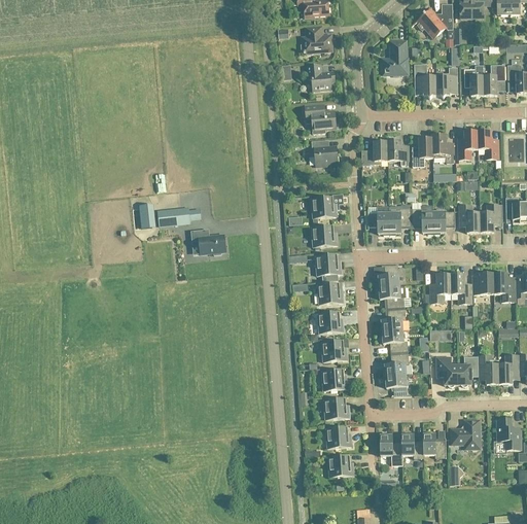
[(304,4),(305,18),(314,16),(314,14),(329,13),(327,0),(296,0),(297,4),(304,4)]
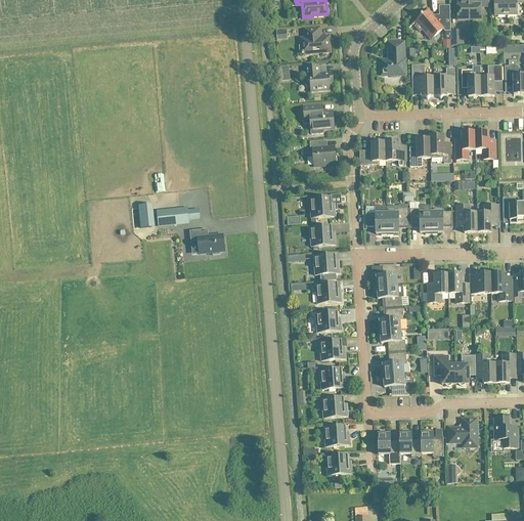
[(462,0),(457,0),(457,17),(481,16),(480,4),(488,4),(488,0),(462,0)]
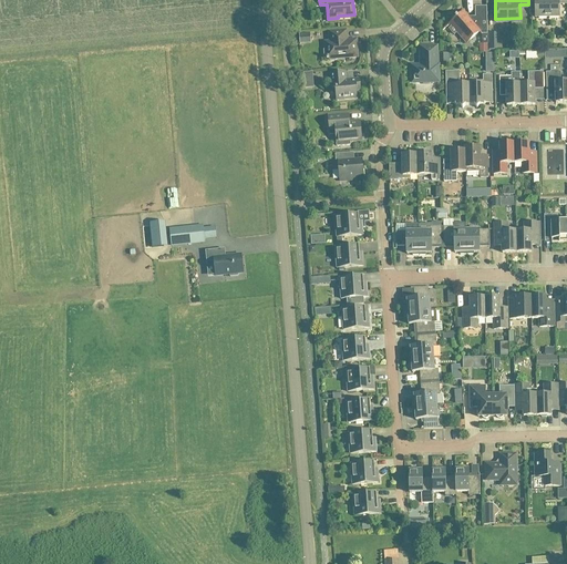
[(566,0),(535,0),(535,14),(559,13),(558,0),(566,0)]
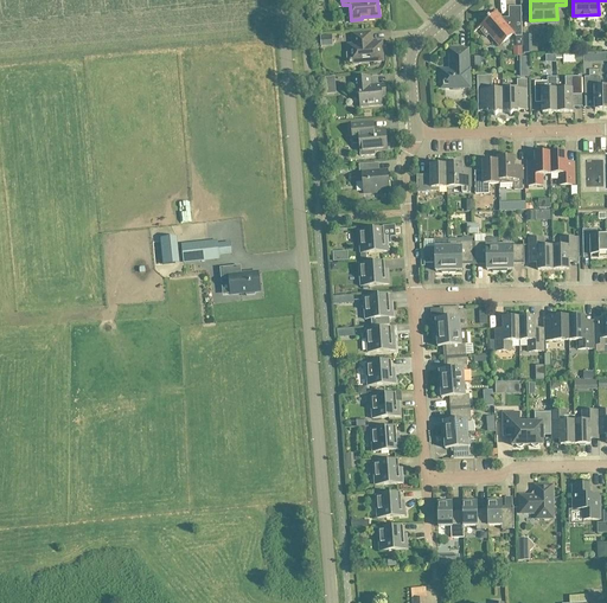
[(496,10),(481,21),(484,25),(480,27),(486,33),(490,31),(499,43),(513,31),(516,33),(522,33),(522,20),(521,4),(509,4),(509,15),(506,17),(503,17),(496,10)]
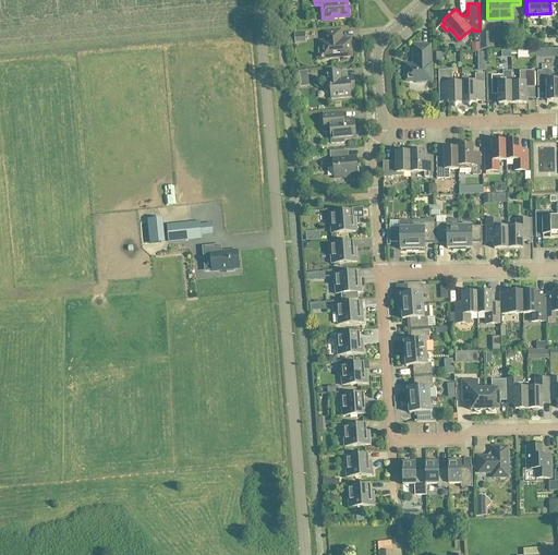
[(340,27),(324,28),(325,38),(319,38),(320,45),(318,46),(319,51),(322,52),(322,55),(324,55),(325,56),(330,56),(331,53),(352,52),(350,36),(341,37),(340,27)]
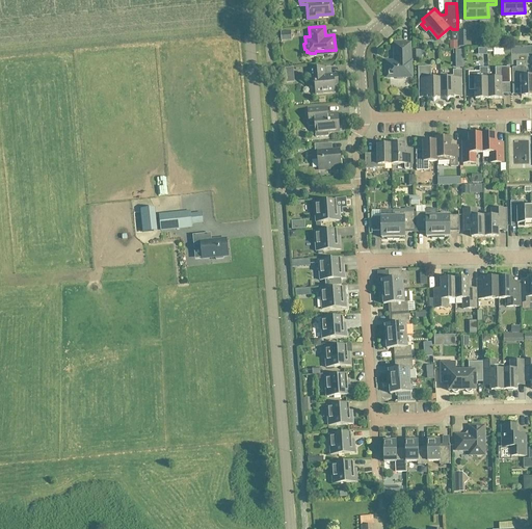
[(395,58),(387,58),(387,74),(411,74),(411,58),(410,58),(409,41),(394,41),(395,58)]
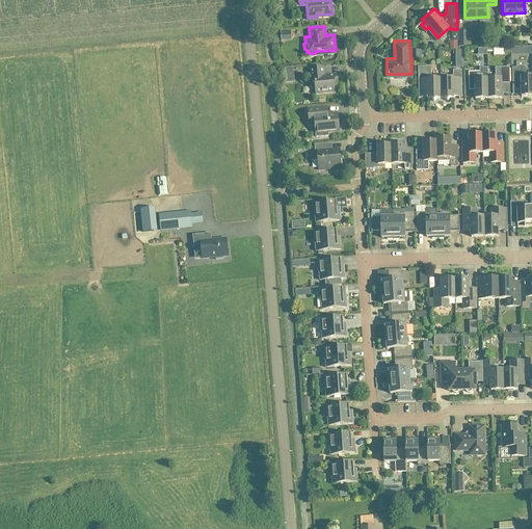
[(526,64),(524,64),(524,59),(516,59),(516,64),(512,64),(512,81),(521,81),(522,94),(531,93),(531,73),(526,74),(526,64)]
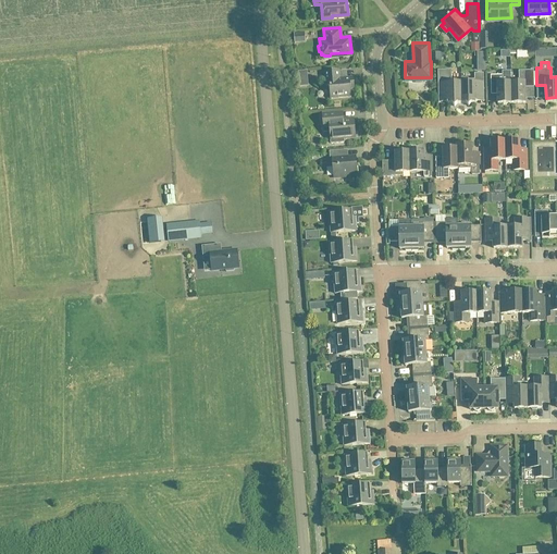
[(452,79),(452,66),(437,66),(438,99),(447,99),(447,100),(452,100),(454,103),(457,100),(461,100),(460,79),(452,79)]
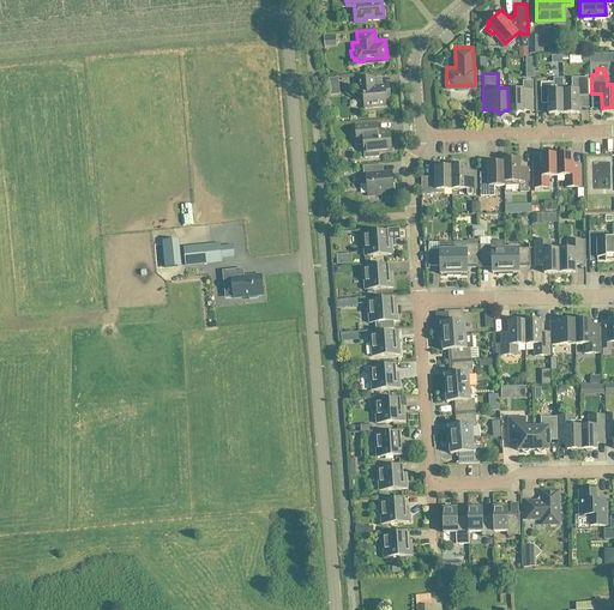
[(374,84),(373,74),(357,76),(359,91),(363,91),(365,104),(386,103),(386,94),(390,94),(389,83),(374,84)]
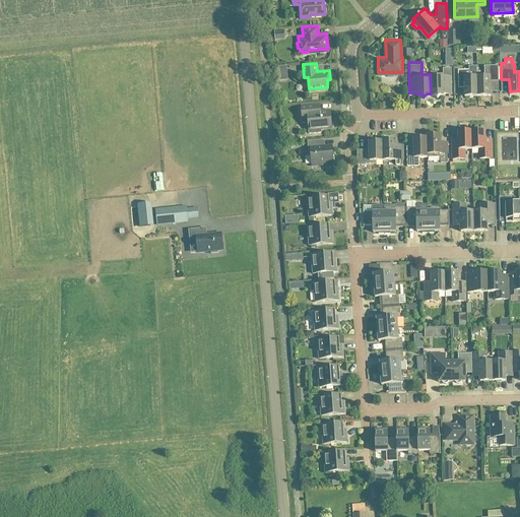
[(468,67),(458,67),(458,85),(464,85),(464,93),(477,93),(476,74),(476,63),(468,64),(468,67)]
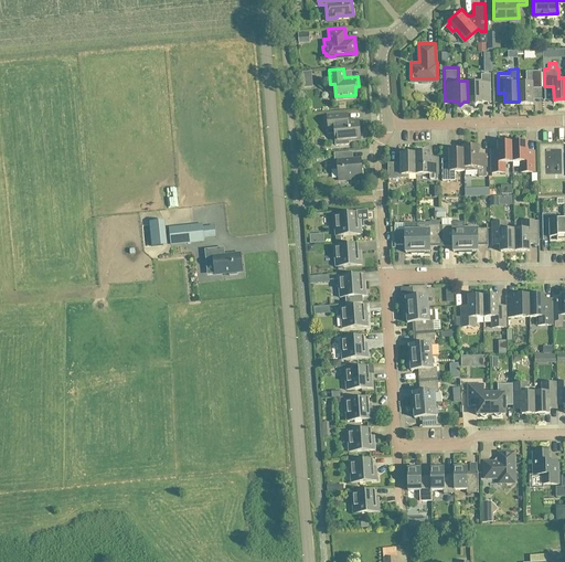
[(526,81),(518,81),(519,102),(532,102),(532,86),(542,85),(541,69),(525,69),(526,81)]
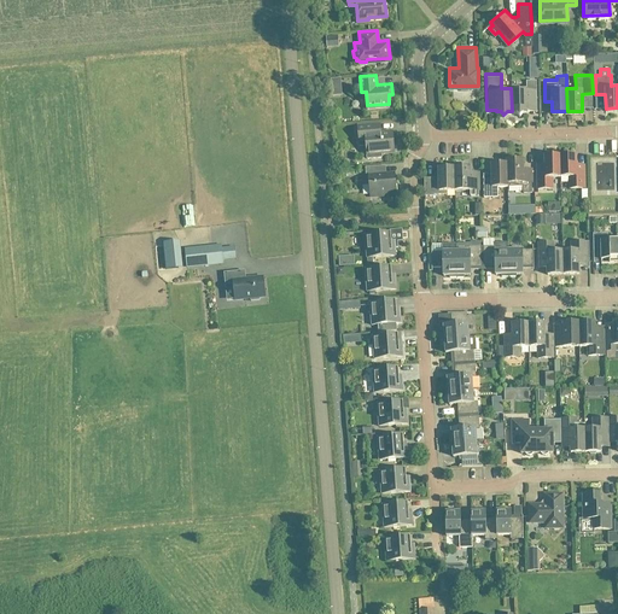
[(519,88),(511,88),(512,111),(517,111),(519,113),(523,111),(528,111),(528,109),(537,109),(536,77),(526,79),(526,85),(519,85),(519,88)]
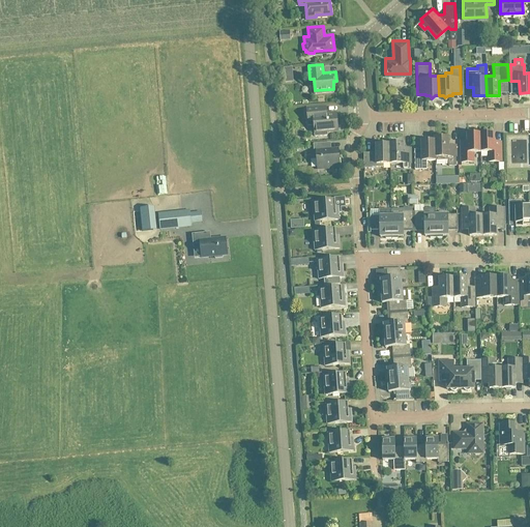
[(326,112),(325,105),(306,107),(307,118),(308,123),(313,123),(314,135),(328,134),(327,130),(337,129),(337,123),(336,111),(326,112)]
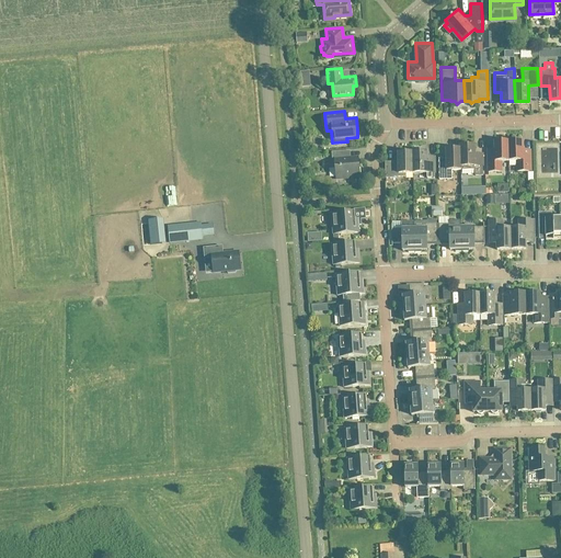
[(508,158),(508,138),(494,139),(494,147),(488,147),(488,169),(501,169),(501,158),(508,158)]
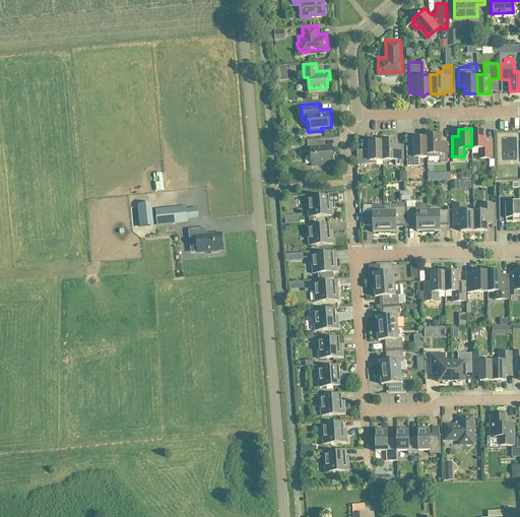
[(484,128),(471,128),(471,146),(478,146),(478,155),(492,155),(492,136),(484,136),(484,128)]
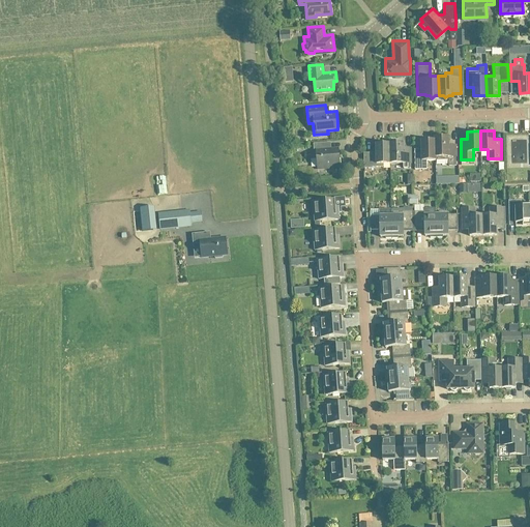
[(436,154),(436,157),(448,157),(448,163),(457,163),(455,143),(448,143),(448,135),(435,135),(435,138),(435,154),(436,154)]
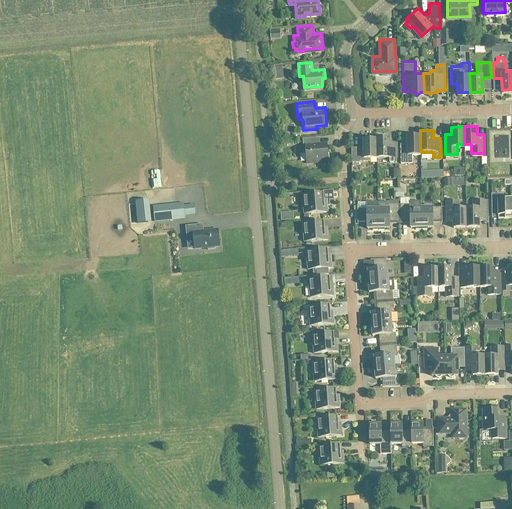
[(378,136),(376,136),(377,155),(389,155),(390,160),(397,160),(396,140),(389,141),(389,136),(387,136),(387,133),(378,133),(378,136)]
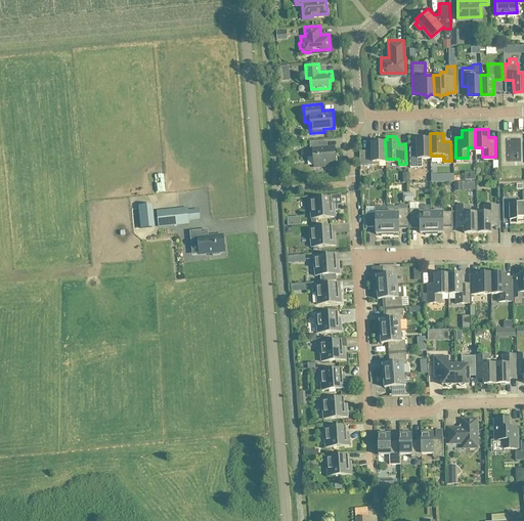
[(430,136),(417,137),(417,145),(409,145),(410,165),(422,165),(422,156),(431,156),(431,153),(430,153),(430,136)]
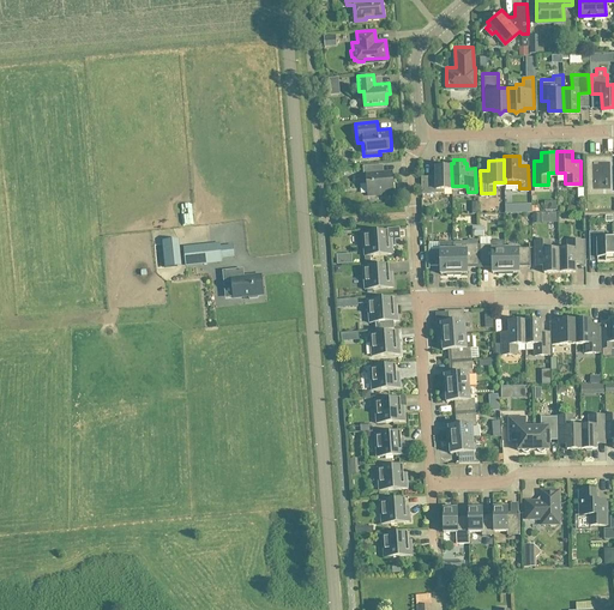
[(383,162),(362,163),(363,171),(366,171),(368,193),(384,191),(383,188),(393,187),(392,169),(384,169),(383,162)]
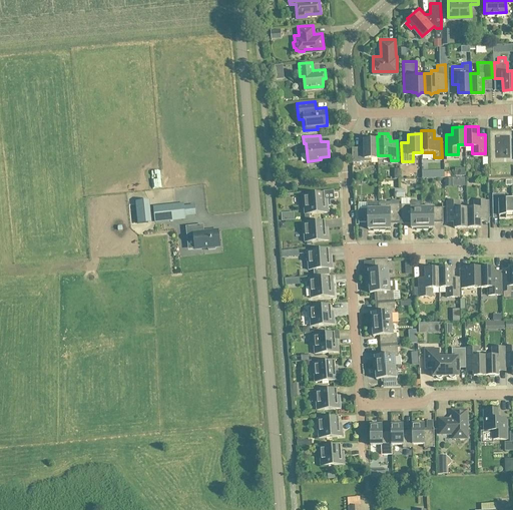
[(378,155),(377,136),(364,137),(364,145),(352,145),(353,160),(360,160),(360,159),(371,158),(371,155),(378,155)]
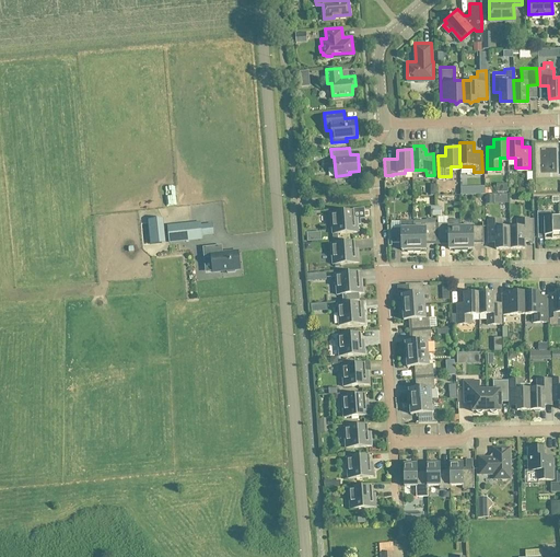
[(353,208),(330,210),(333,231),(338,231),(353,230),(359,230),(359,224),(358,224),(358,216),(354,216),(353,208)]
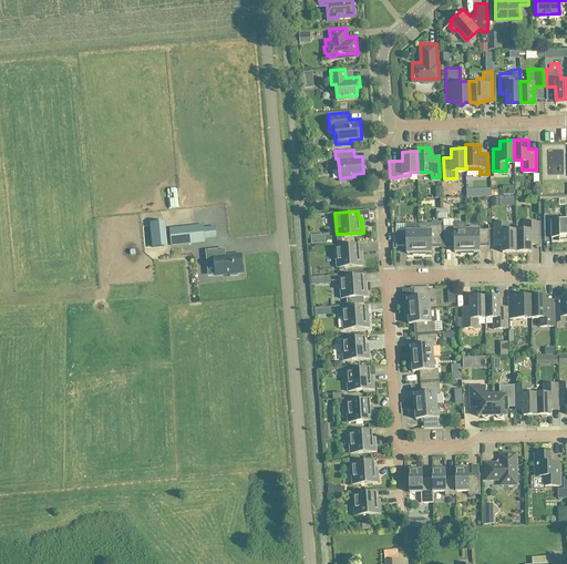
[(566,239),(566,217),(557,218),(557,212),(544,212),(545,226),(552,226),(552,239),(566,239)]
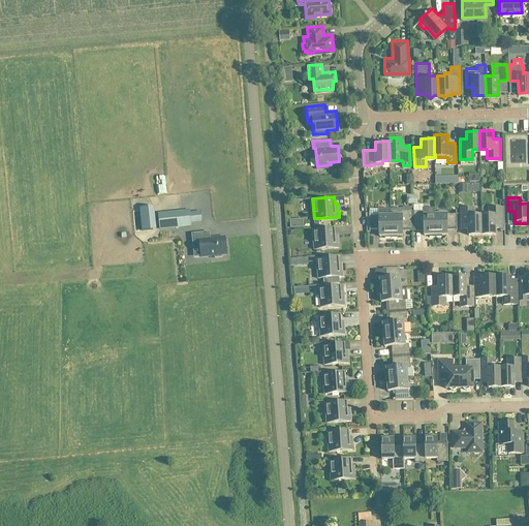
[(192,203),(192,226),(210,227),(210,203),(192,203)]
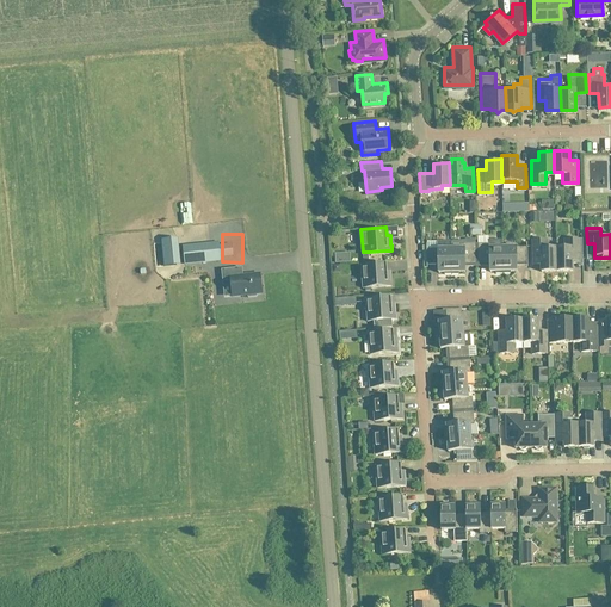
[(488,241),(477,241),(477,261),(489,260),(489,268),(495,268),(495,271),(503,270),(503,245),(503,236),(488,237),(488,241)]
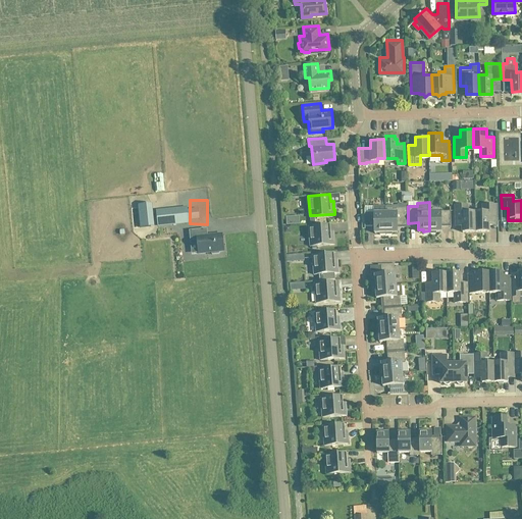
[(475,210),(476,229),(489,229),(488,223),(498,222),(498,202),(482,202),(483,209),(475,210)]
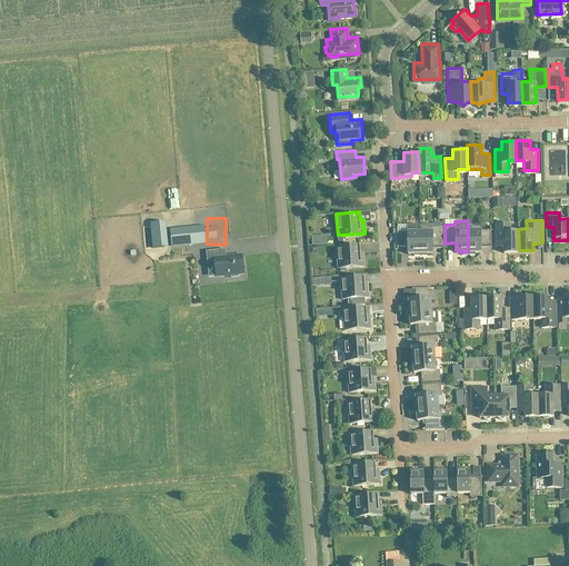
[(407,222),(407,229),(397,229),(397,244),(408,244),(408,251),(413,251),(413,254),(420,252),(420,222),(420,221),(407,222)]
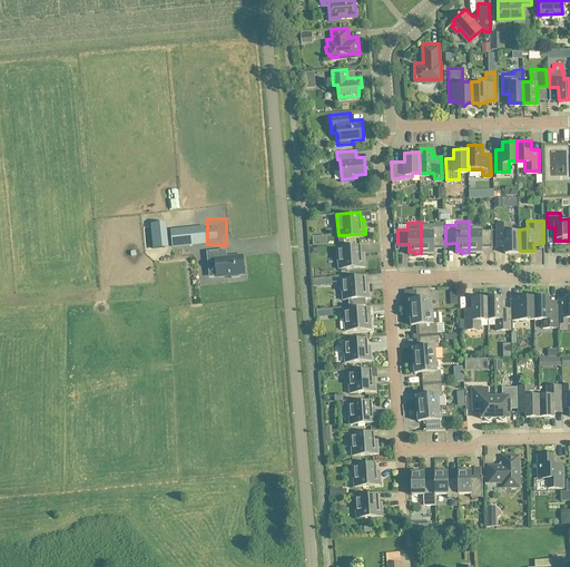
[(445,244),(445,225),(433,225),(433,222),(421,223),(421,253),(429,253),(429,252),(434,252),(433,244),(445,244)]
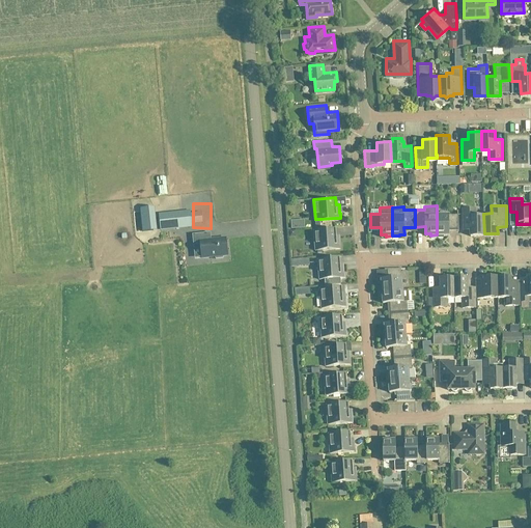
[(484,233),(483,214),(476,214),(476,206),(463,206),(464,227),(470,227),(471,233),(484,233)]
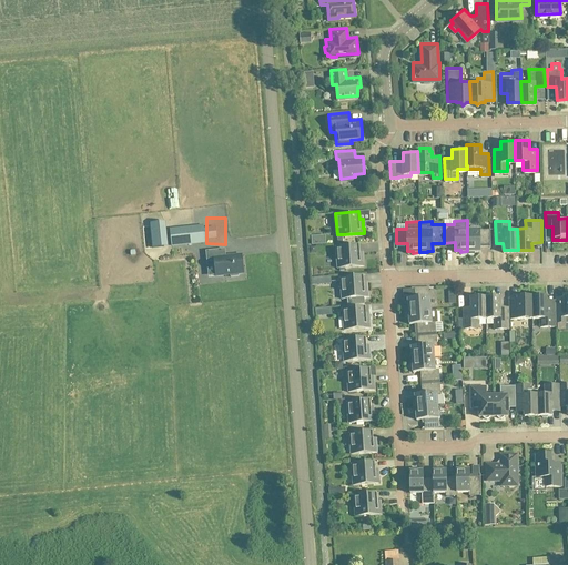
[(172,243),(205,239),(203,222),(171,225),(172,243)]
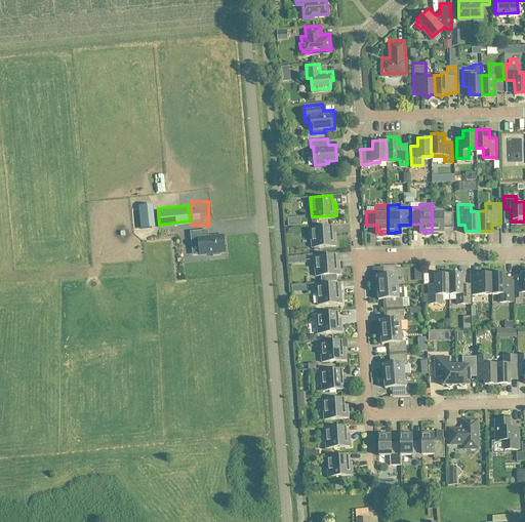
[(432,210),(432,232),(439,232),(439,231),(444,231),(444,224),(453,223),(453,209),(443,210),(443,209),(432,210)]
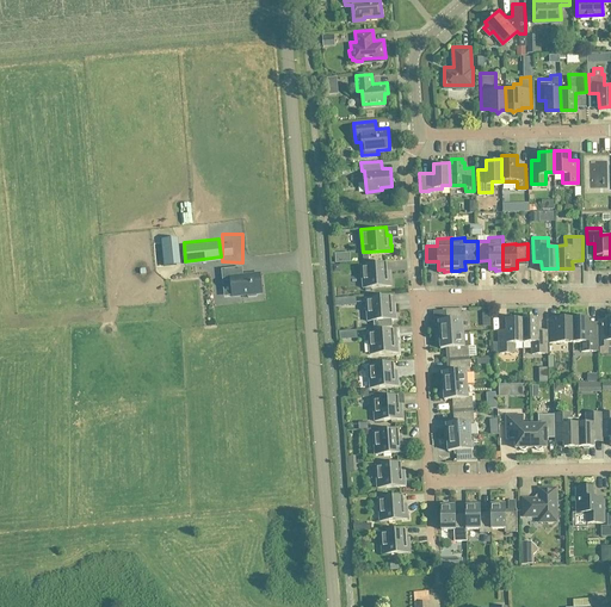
[(386,261),(362,262),(363,285),(386,284),(392,284),(392,278),(390,268),(387,268),(386,261)]
